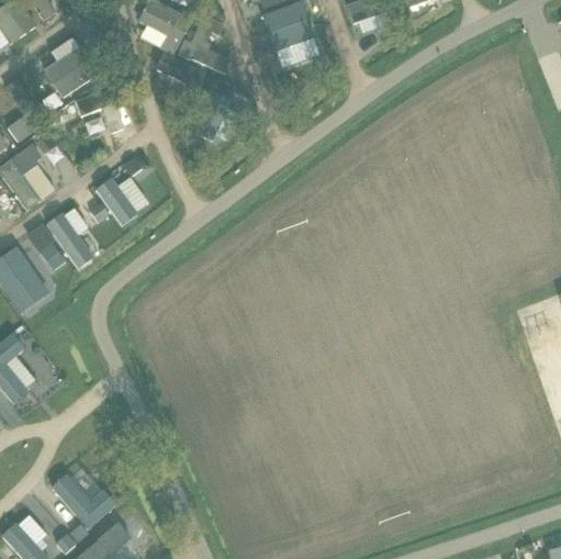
[(30,0),(45,20),(56,12),(46,0),(30,0)]
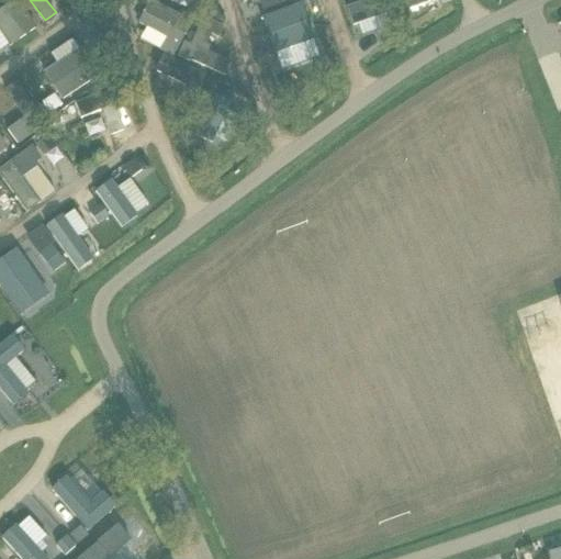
[(144,10),(137,21),(166,36),(160,47),(171,54),(174,55),(186,32),(187,32),(195,15),(186,10),(182,15),(154,0),(148,0),(144,10)]
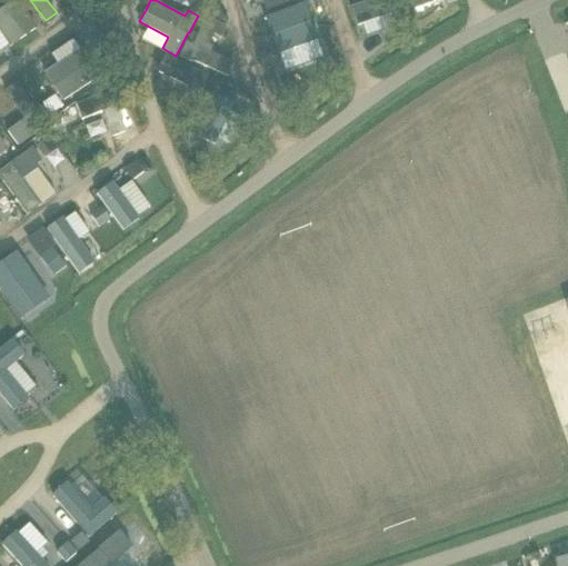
[(412,11),(404,15),(409,29),(418,26),(412,11)]
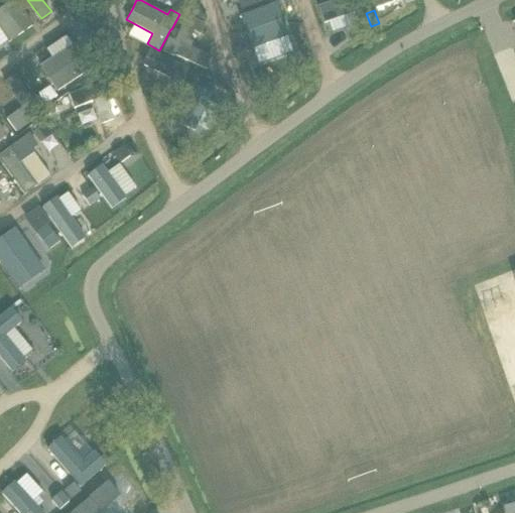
[(42,63),(40,66),(57,91),(92,69),(75,42),(42,63)]
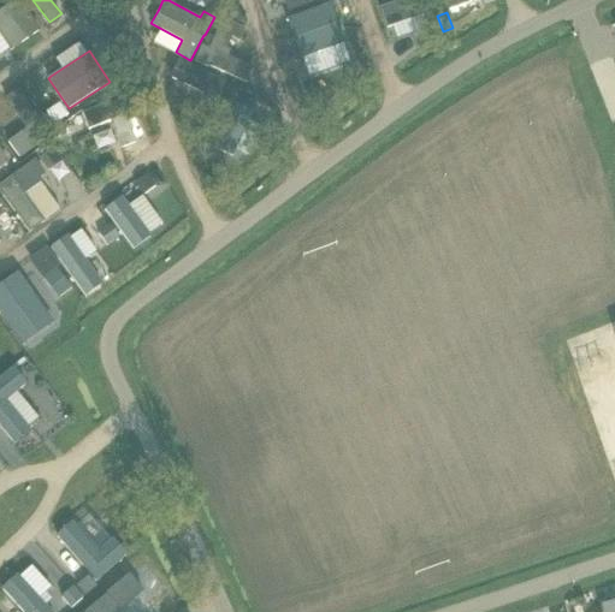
[(49,135),(19,88),(5,96),(28,130),(10,141),(19,156),(49,135)]
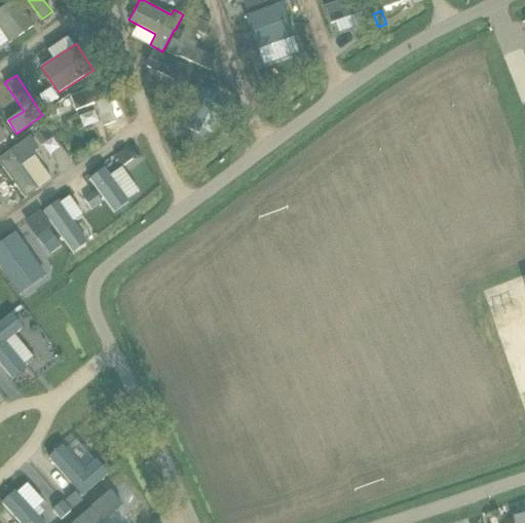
[(111,78),(71,94),(76,107),(94,102),(103,124),(116,119),(106,97),(116,92),(111,78)]
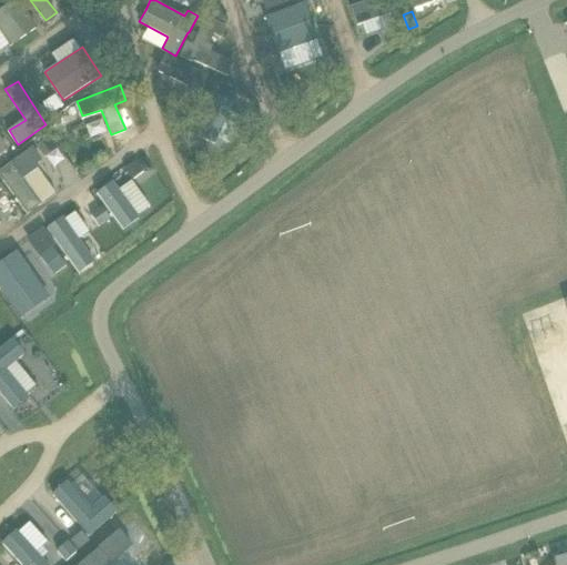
[(210,133),(235,134),(238,93),(212,92),(210,133)]
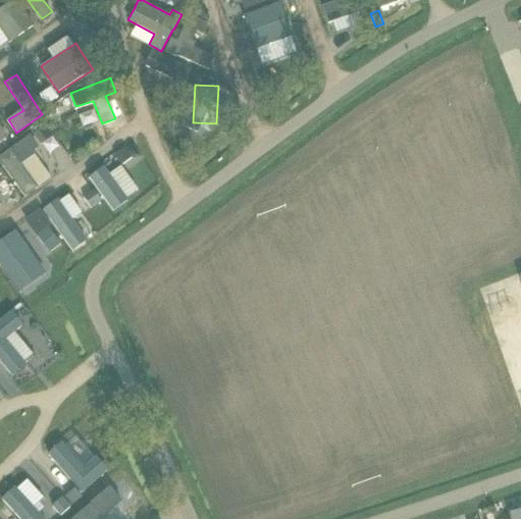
[(52,91),(36,100),(42,110),(57,102),(52,91)]
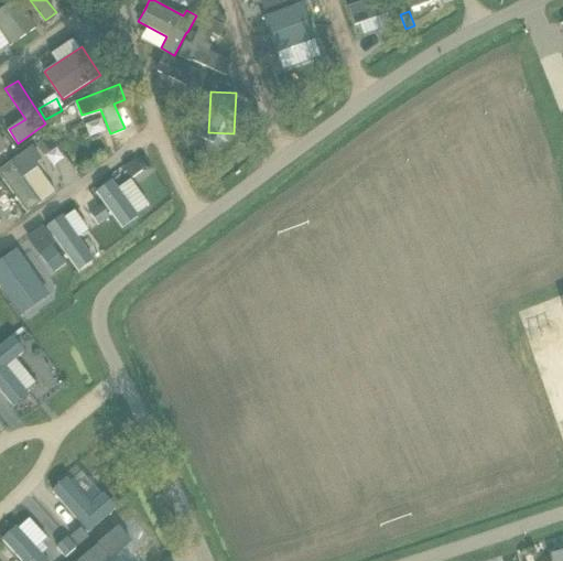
[(194,98),(188,108),(199,114),(205,103),(194,98)]
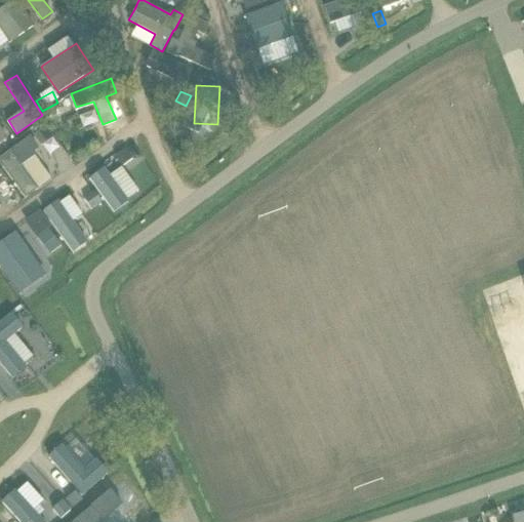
[(52,106),(45,111),(49,119),(57,114),(52,106)]
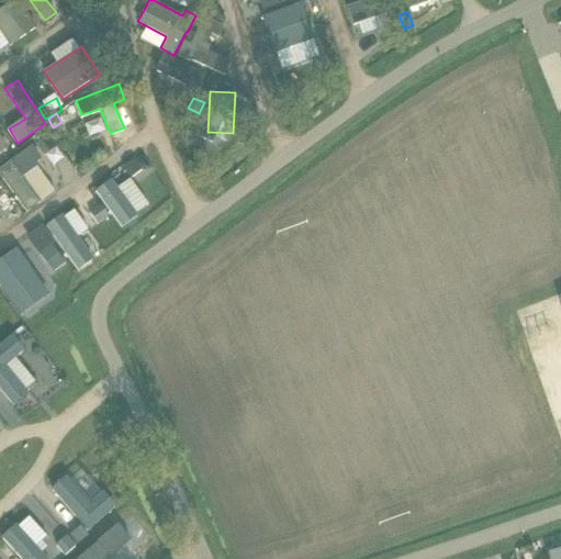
[(190,126),(178,131),(182,144),(195,138),(190,126)]
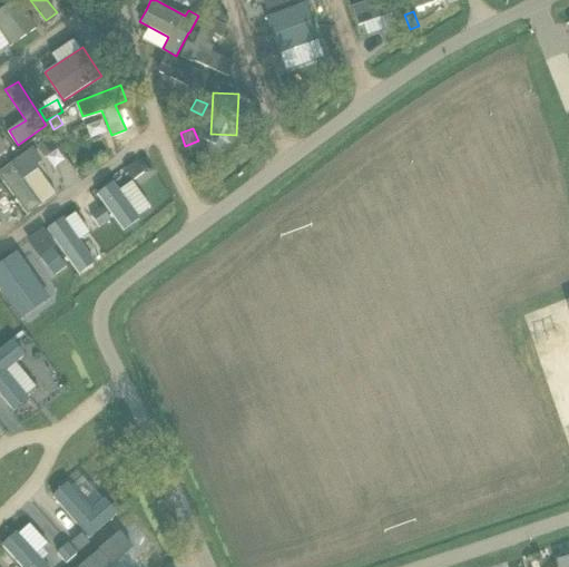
[(50,137),(39,144),(47,154),(57,146),(50,137)]
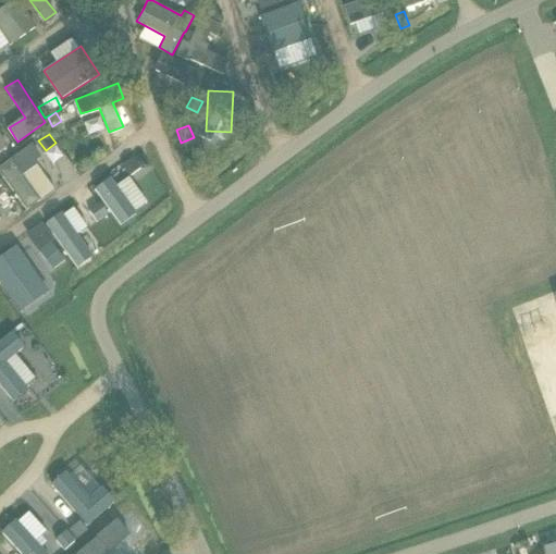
[(0,164),(0,165),(29,206),(58,185),(47,171),(54,165),(35,139),(0,164)]
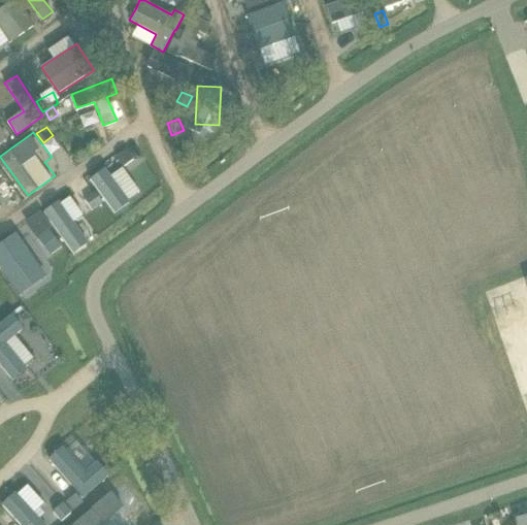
[(127,149),(117,156),(124,165),(134,158),(127,149)]
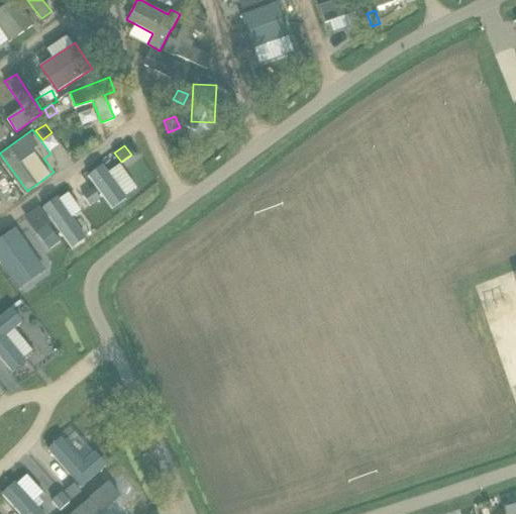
[(105,161),(88,173),(113,208),(130,195),(105,161)]
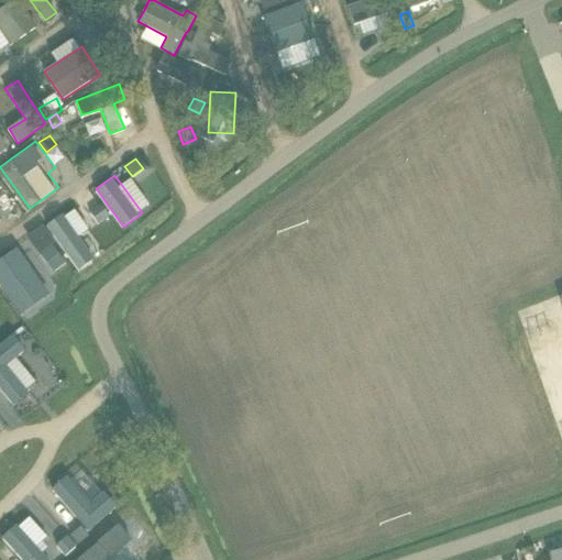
[(101,204),(91,211),(92,212),(99,222),(109,215),(101,204)]
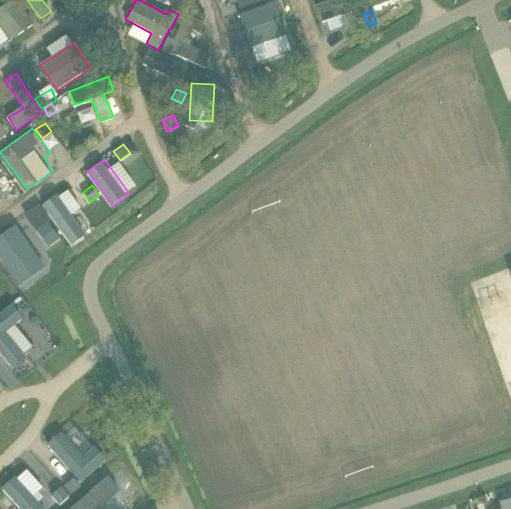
[(89,233),(75,213),(84,208),(69,186),(44,203),(72,245),(89,233)]
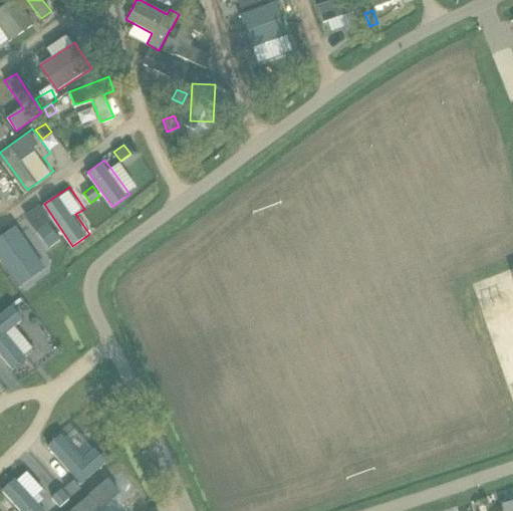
[(48,223),(36,232),(48,248),(59,240),(48,223)]
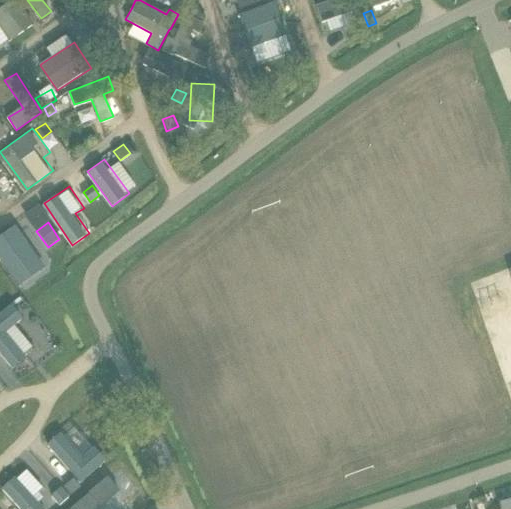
[(13,224),(0,235),(0,254),(24,281),(47,261),(13,224)]
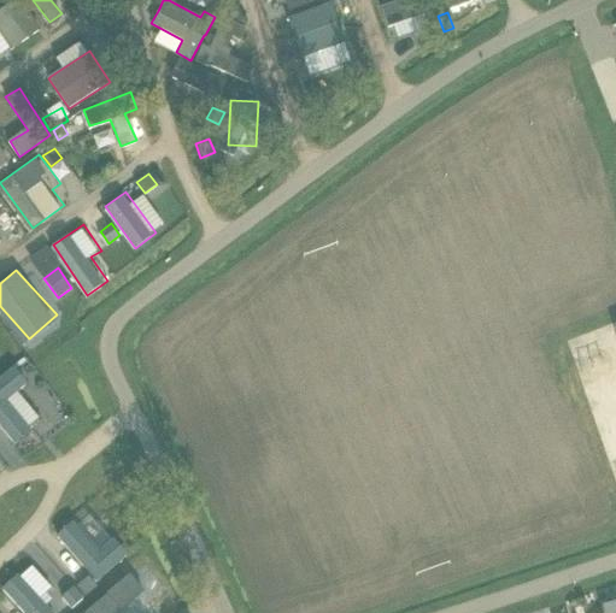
[(25,571),(6,588),(30,612),(59,612),(62,612),(25,571)]
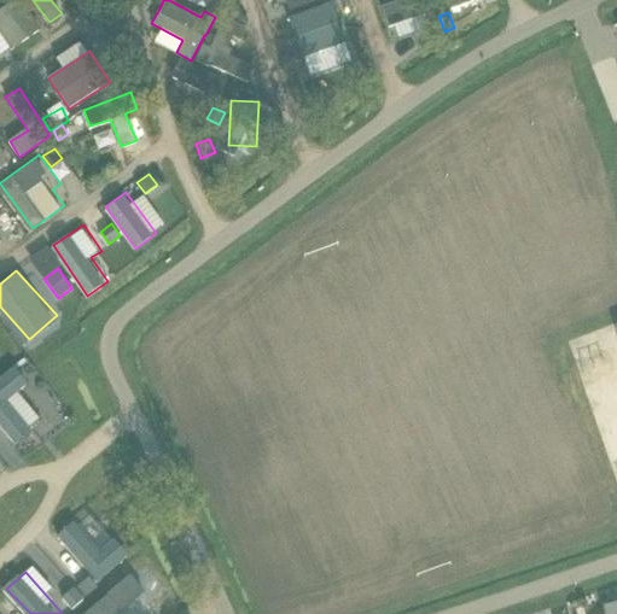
[(89,577),(77,586),(86,597),(98,586),(89,577)]
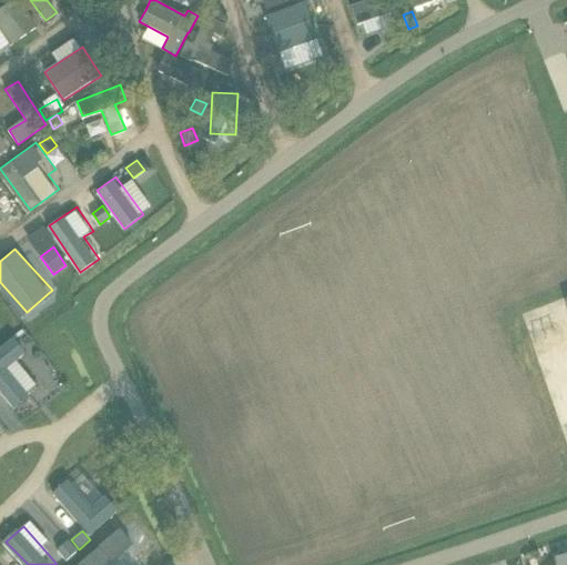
[(113,564),(133,547),(119,531),(79,564),(113,564)]
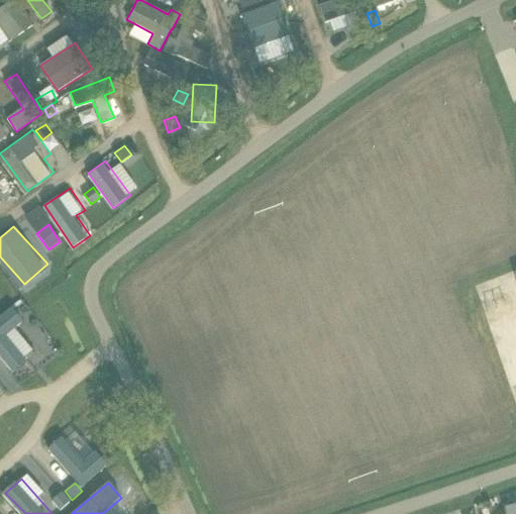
[(62,492),(52,500),(61,510),(70,502),(62,492)]
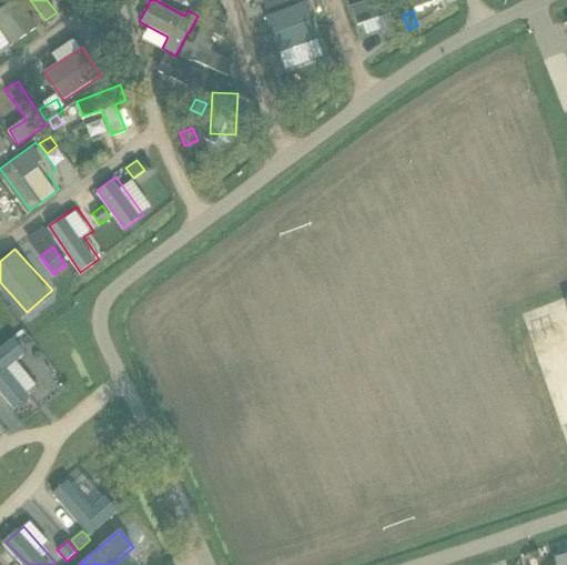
[(566,551),(555,554),(557,564),(550,564),(566,564),(566,551)]
